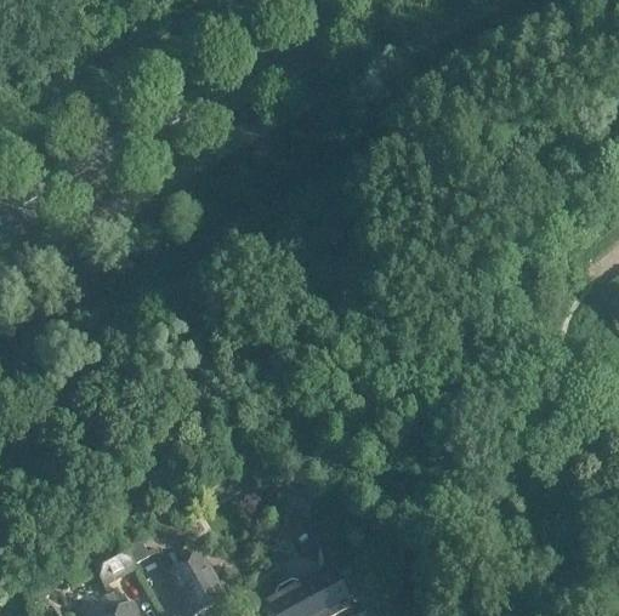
[(259,460),(243,468),(250,482),(254,483),(267,475),(259,460)]
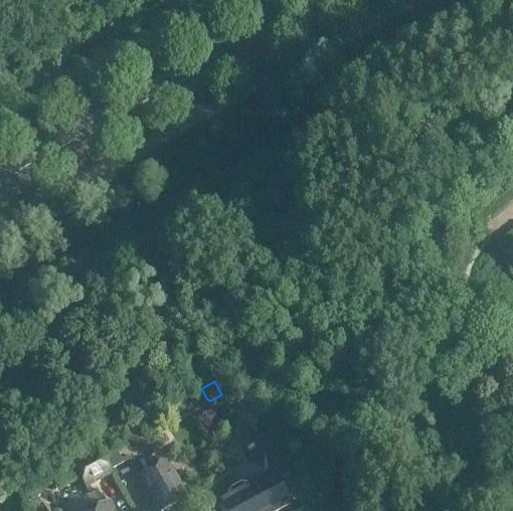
[(112,440),(101,446),(113,468),(124,462),(112,440)]
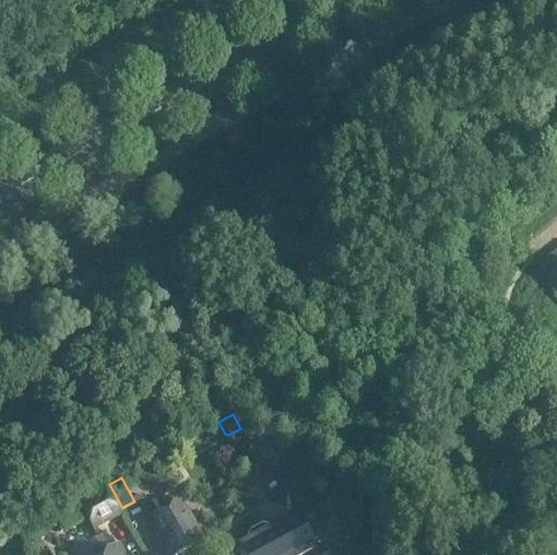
[(122,511),(109,488),(82,503),(95,527),(122,511)]
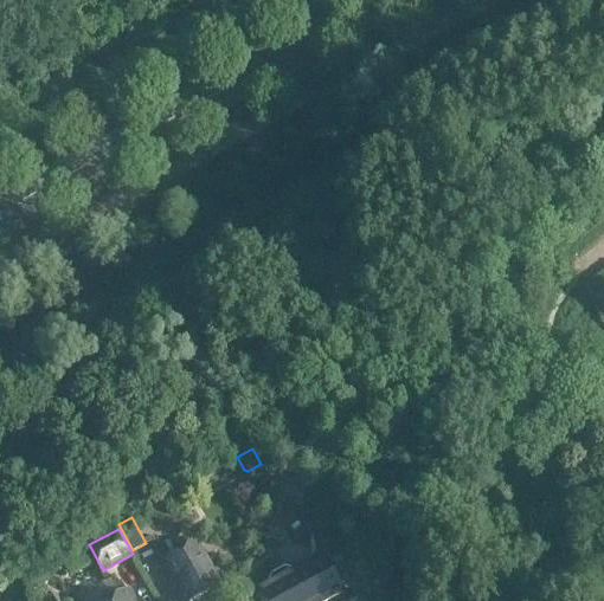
[(187,600),(222,582),(198,538),(164,557),(187,600)]
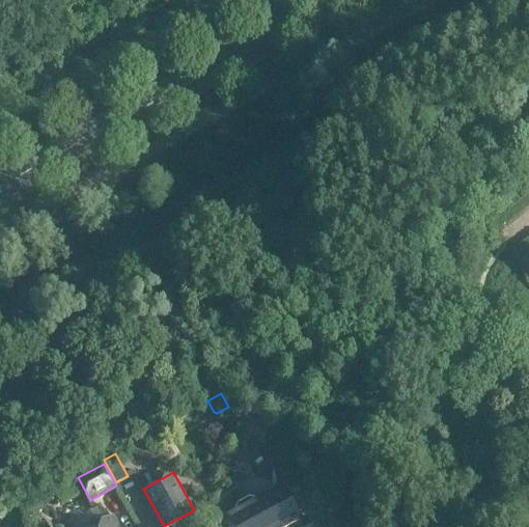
[(302,520),(282,486),(258,498),(250,496),(239,502),(237,510),(228,516),(232,524),(231,526),(305,526),(303,522),(302,523),(301,521),(302,520)]
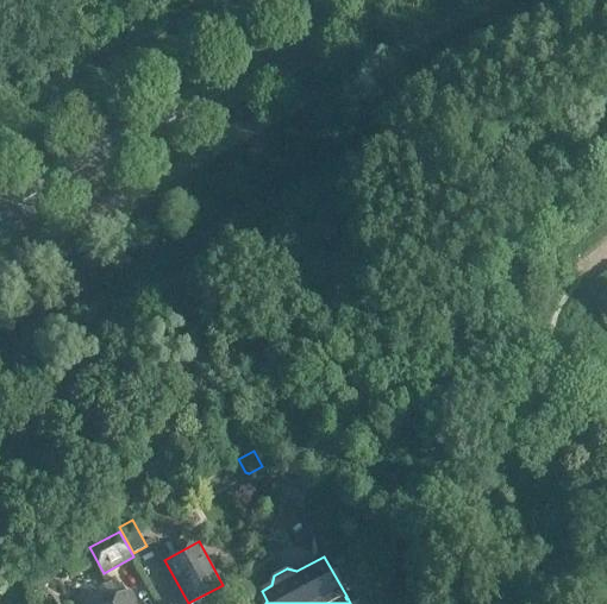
[(47,566),(26,578),(32,590),(49,582),(51,574),(47,566)]
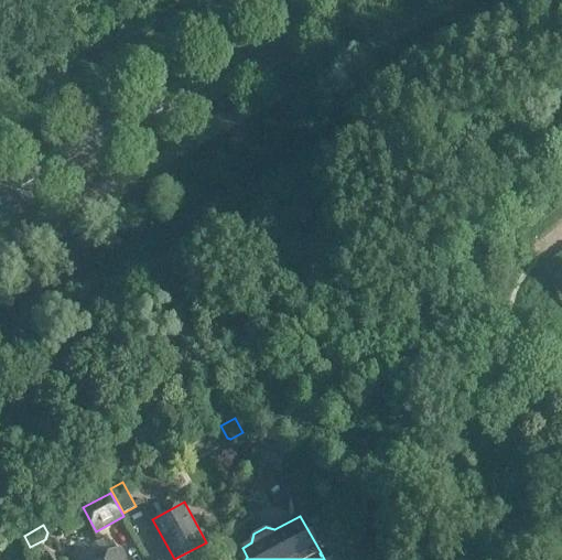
[(15,539),(7,544),(13,556),(22,550),(15,539)]
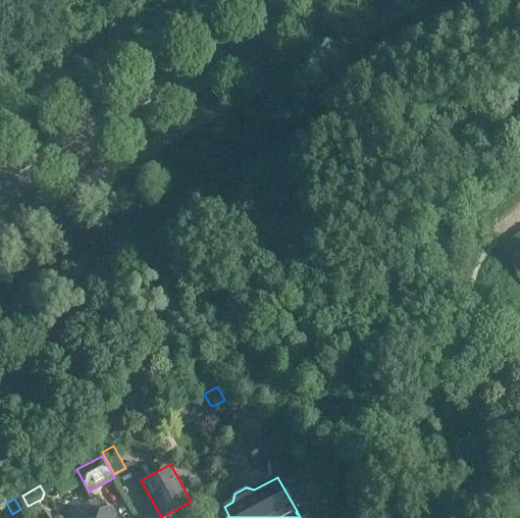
[(114,517),(109,508),(90,517),(114,517)]
